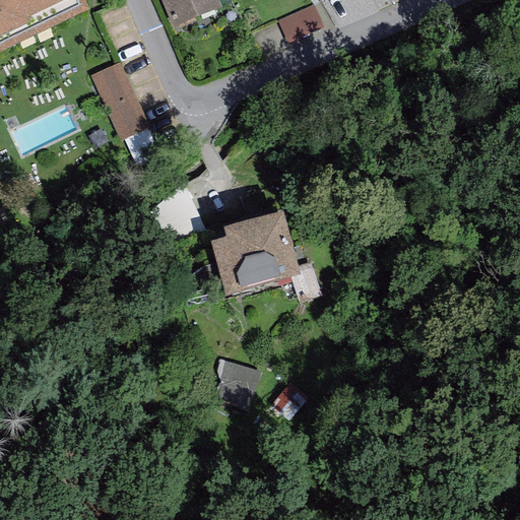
[(0,0),(0,51),(88,8),(84,0),(0,0)]
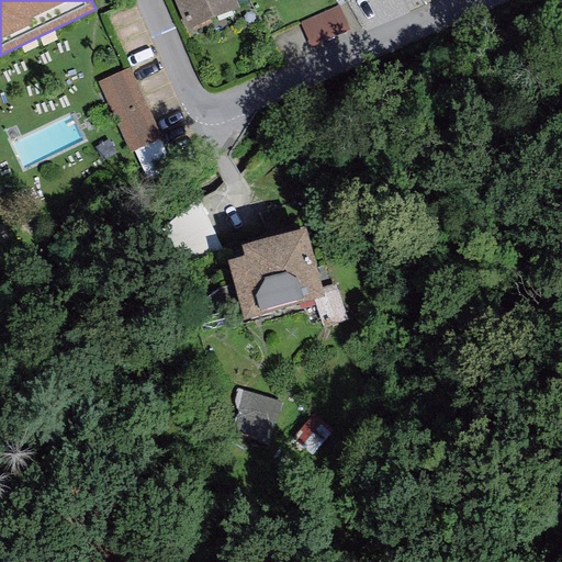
[(236,0),(173,0),(187,31),(239,8),(236,0)]
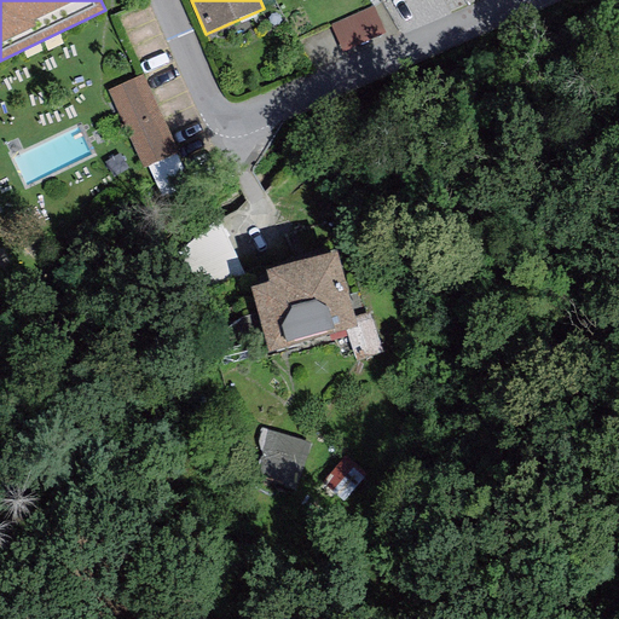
[(180,156),(142,76),(108,92),(145,173),(180,156)]
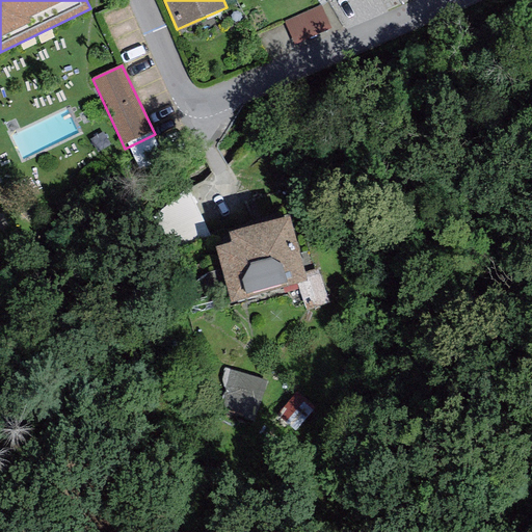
[(212,240),(188,188),(155,217),(171,256),(212,240)]
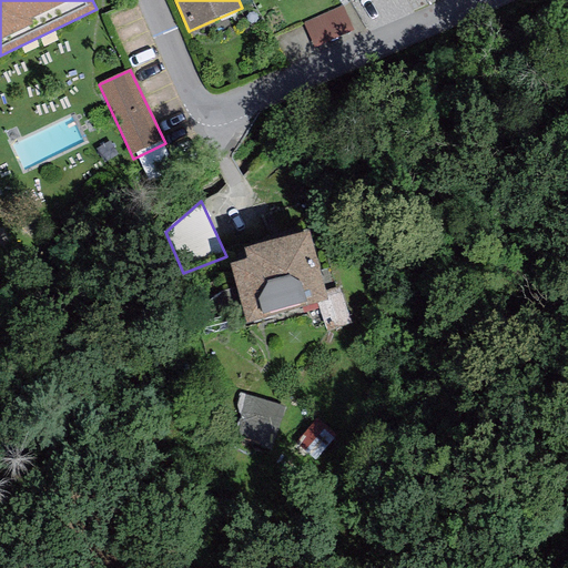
[(307,231),(243,247),(246,260),(230,264),(245,323),(318,303),(327,301),(324,291),(307,231)]
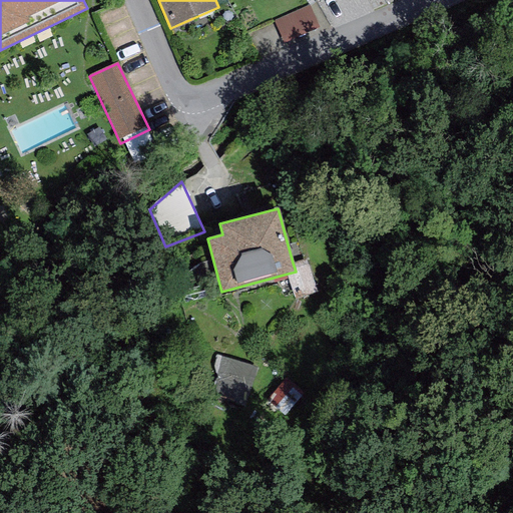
[(306,259),(293,263),(296,272),(288,274),(295,299),(316,293),(306,259)]
